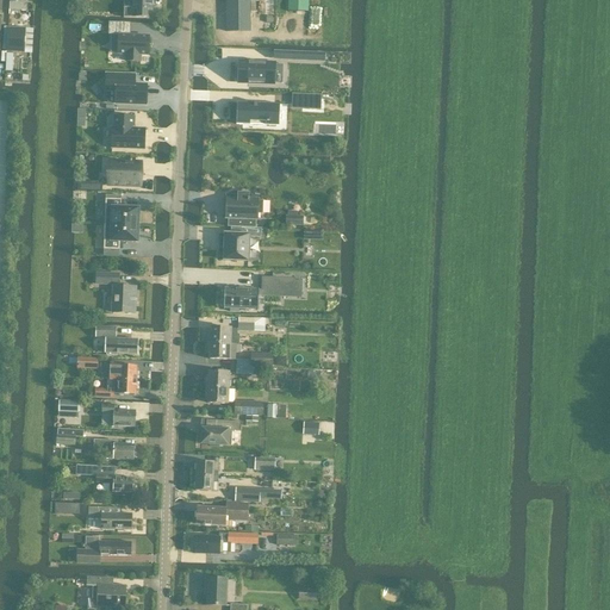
[(8,0),(10,2),(8,1),(8,11),(26,11),(26,2),(23,2),(23,0),(8,0)]
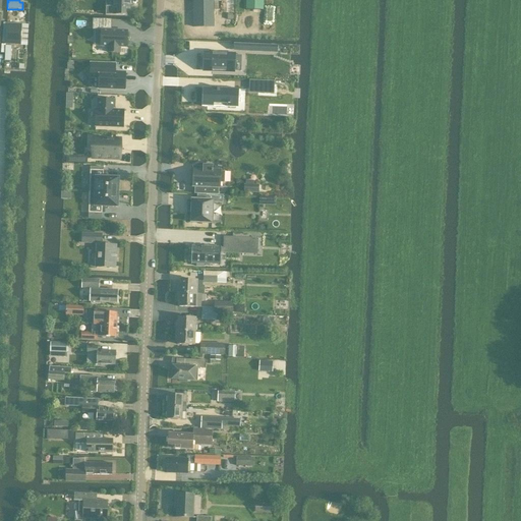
[(106,6),(105,15),(124,16),(124,9),(128,9),(128,0),(112,0),(112,6),(106,6)]
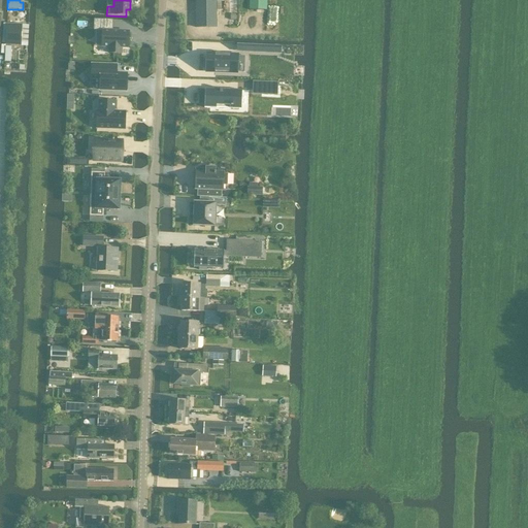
[(213,2),(213,1),(222,1),(222,0),(195,0),(195,2),(195,28),(216,28),(216,2),(213,2)]
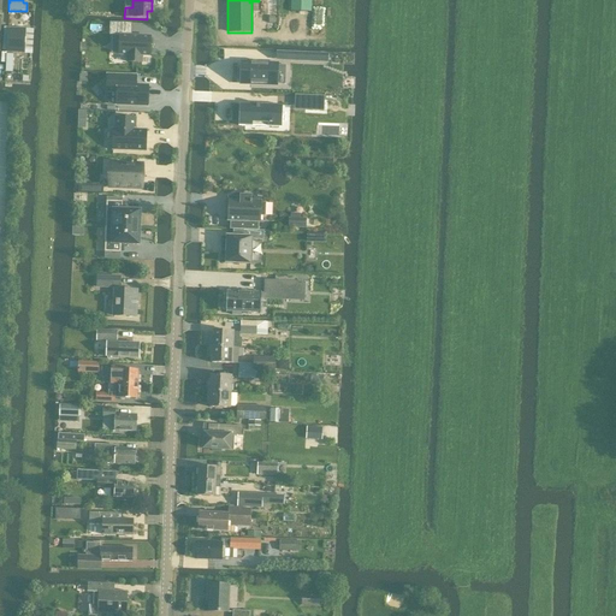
[(290,0),(290,12),(309,12),(311,12),(311,0),(290,0)]
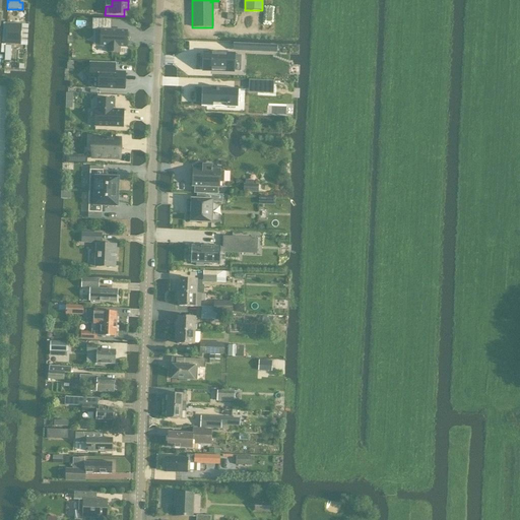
[(6,23),(5,44),(20,45),(21,24),(6,23)]
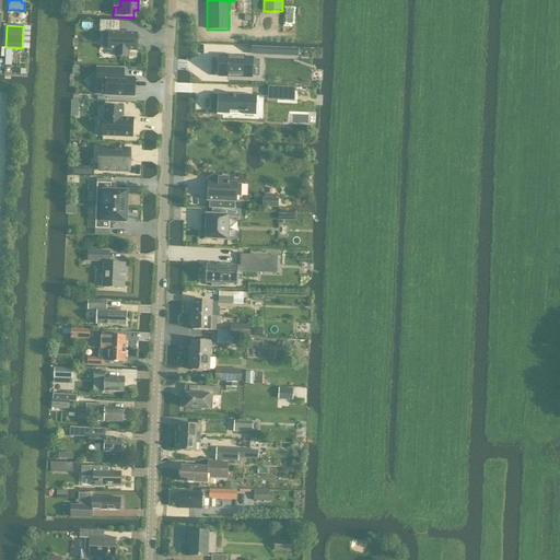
[(107,33),(106,51),(115,51),(115,57),(130,58),(130,51),(137,51),(138,34),(107,33)]
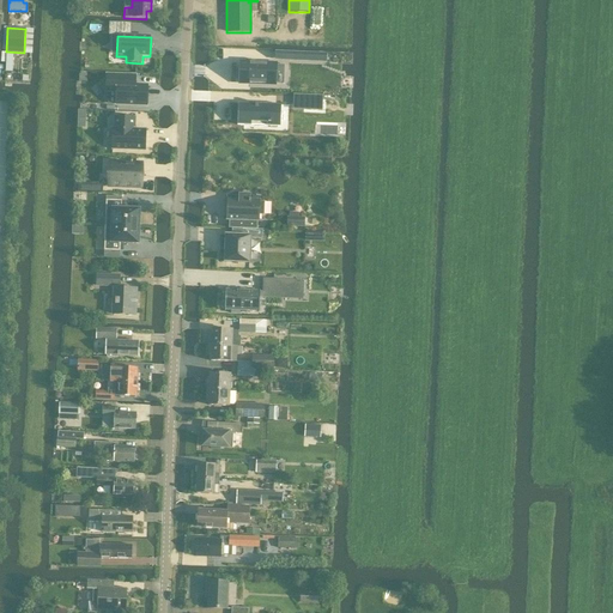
[(240,61),(240,85),(277,86),(277,62),(240,61)]
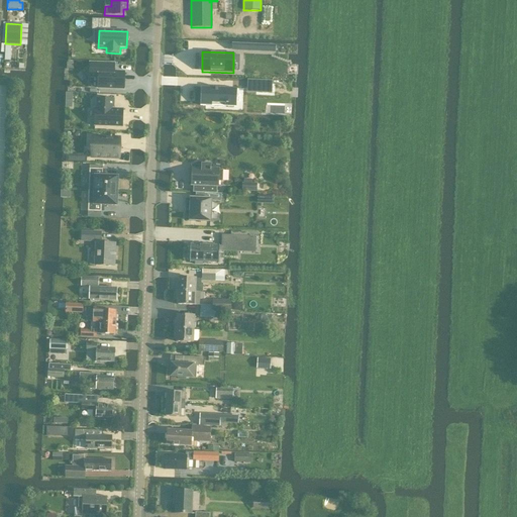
[(89,63),(89,78),(97,78),(97,89),(125,90),(125,72),(115,71),(115,63),(89,63)]
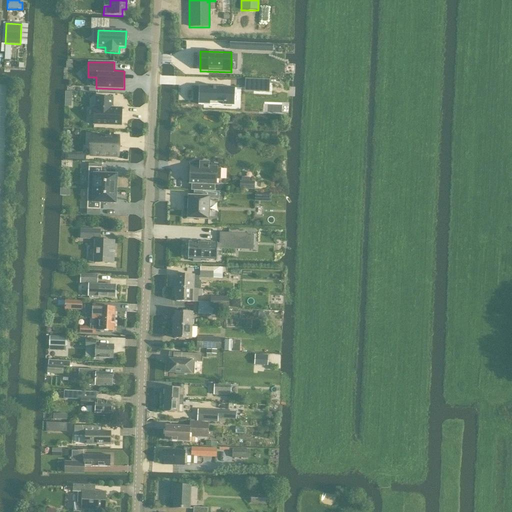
[(245,80),(245,90),(257,90),(257,92),(269,93),(269,81),(245,80)]
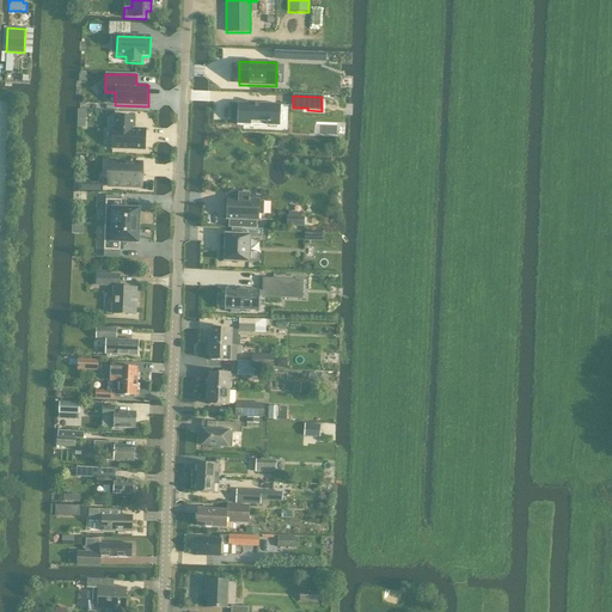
[(277,123),(277,105),(238,104),(238,127),(268,127),(268,122),(277,123)]
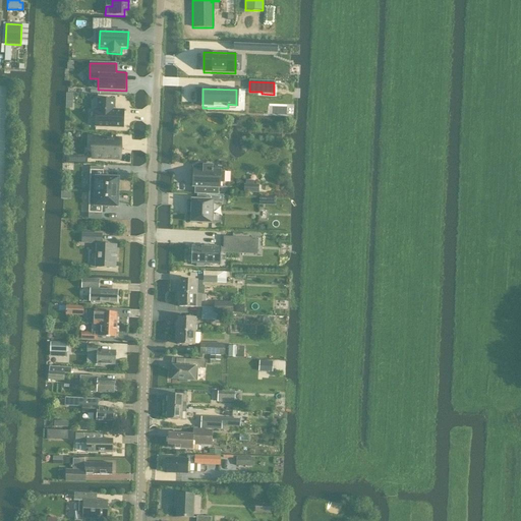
[(95,126),(95,127),(112,128),(124,128),(124,110),(115,110),(115,99),(114,99),(97,99),(97,109),(96,109),(95,126)]
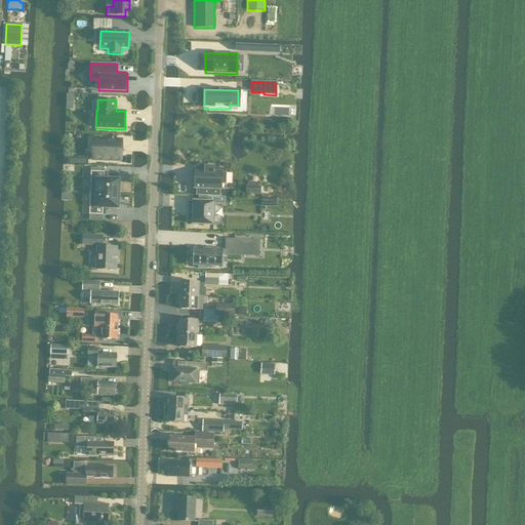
[(92,137),(92,163),(122,164),(123,138),(92,137)]
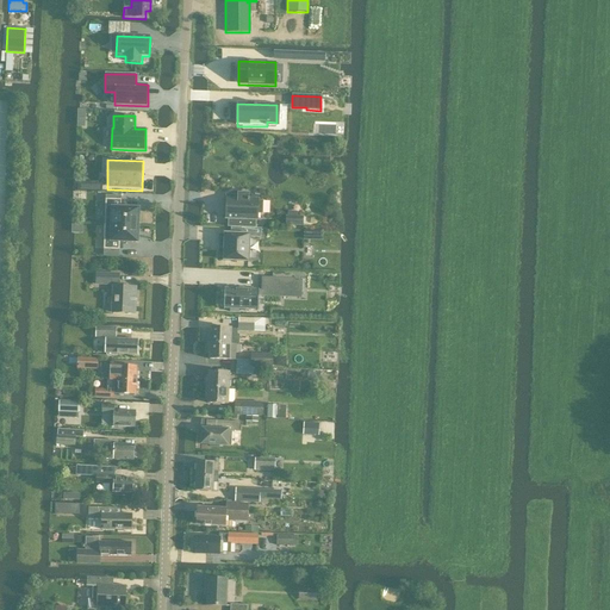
[(226,197),(225,219),(229,219),(228,226),(228,228),(256,229),(256,228),(256,221),(257,221),(257,213),(262,215),(263,201),(259,200),(259,199),(226,197)]
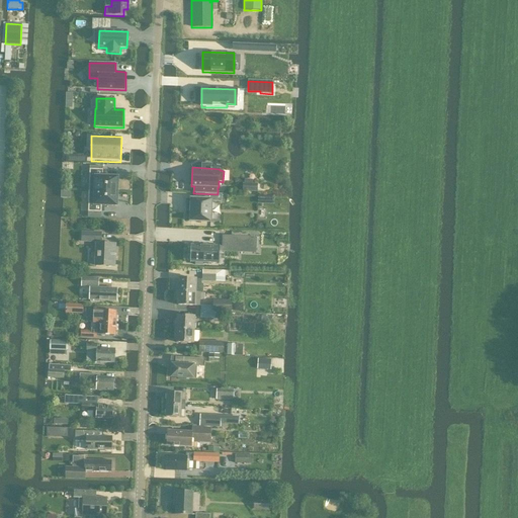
[(117,191),(117,177),(102,176),(103,170),(90,169),(89,190),(102,191),(117,191)]
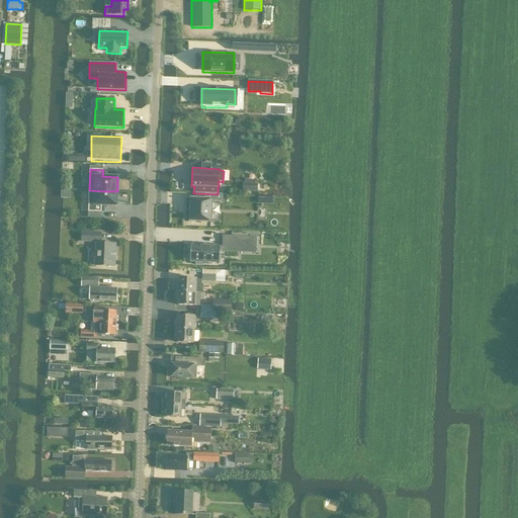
[(257,192),(258,184),(243,183),(243,191),(257,192)]
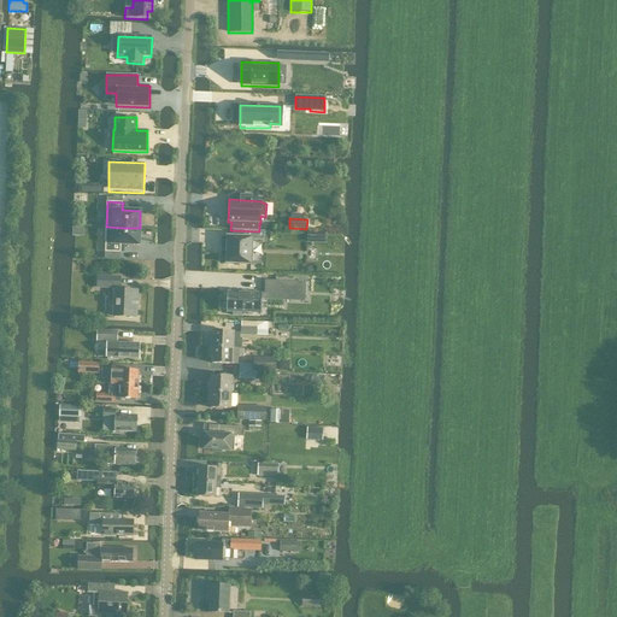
[(139,245),(140,228),(122,228),(106,227),(105,252),(121,253),(121,244),(139,245)]
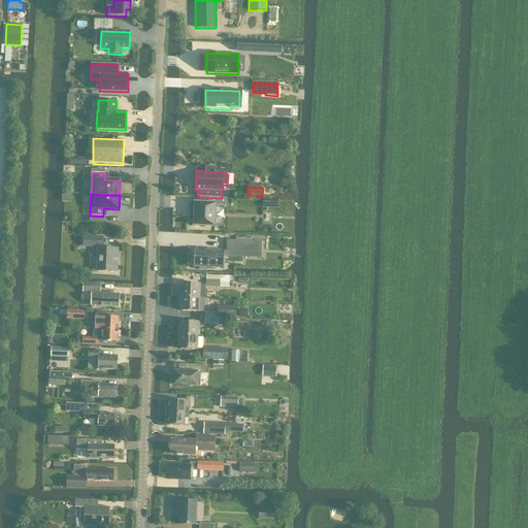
[(225,206),(226,198),(205,197),(204,203),(194,203),(193,226),(213,227),(215,206),(225,206)]
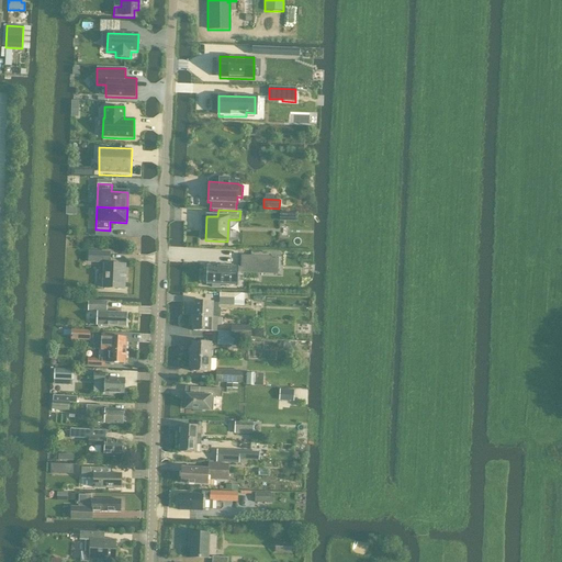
[(109,254),(88,253),(88,262),(101,263),(101,261),(104,261),(103,289),(123,290),(124,266),(109,265),(109,254)]
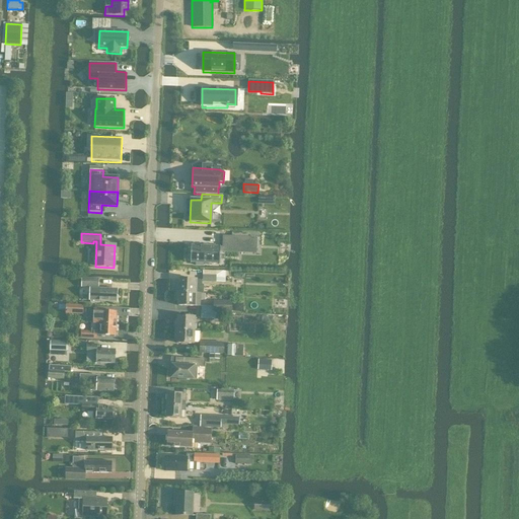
[(192,245),(191,263),(196,263),(196,266),(203,266),(204,264),(219,264),(220,252),(248,253),(248,237),(223,236),(222,246),(192,245)]
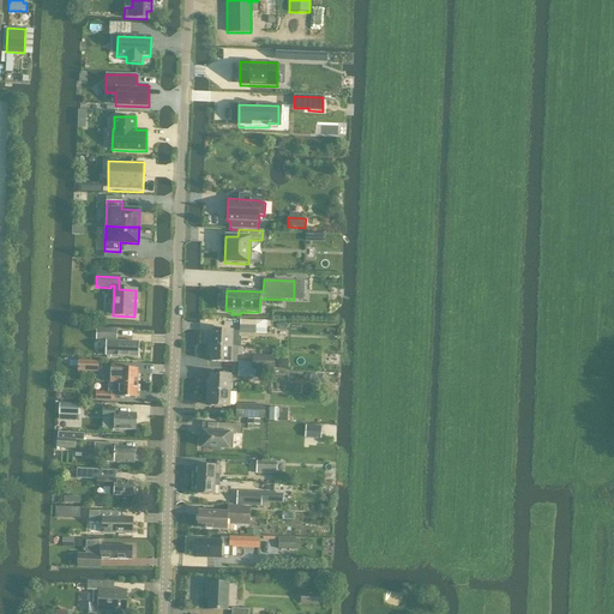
[(240,320),(240,333),(266,333),(266,320),(240,320)]
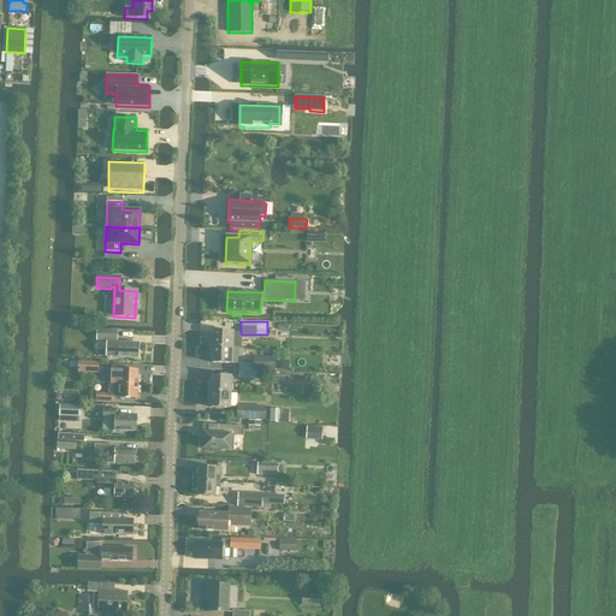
[(117,331),(96,330),(96,342),(107,342),(117,342),(117,331)]
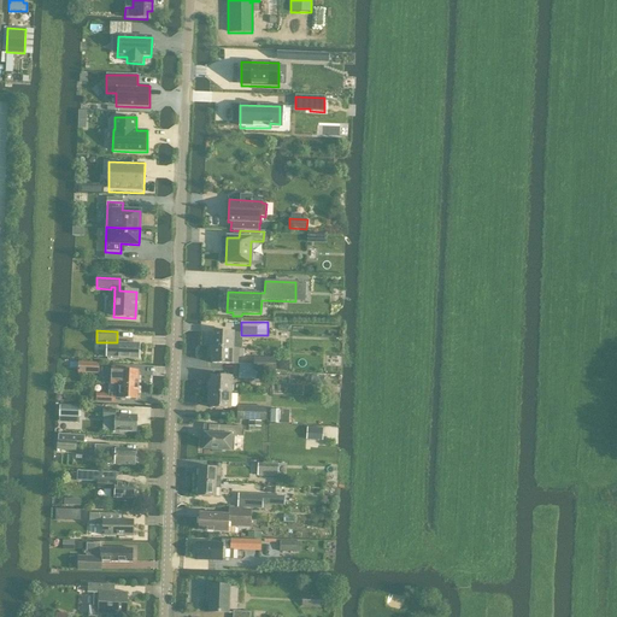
[(211,338),(211,347),(222,348),(233,348),(238,348),(240,348),(240,338),(236,338),(236,333),(233,333),(213,331),(213,338),(211,338)]
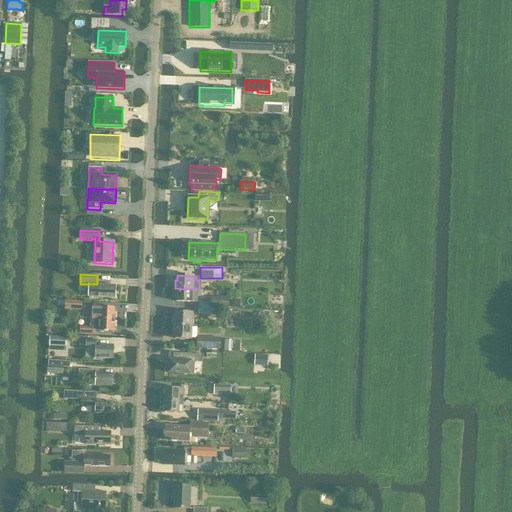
[(89,284),(88,297),(89,297),(89,299),(98,299),(98,297),(115,298),(116,286),(97,285),(97,284),(89,284)]
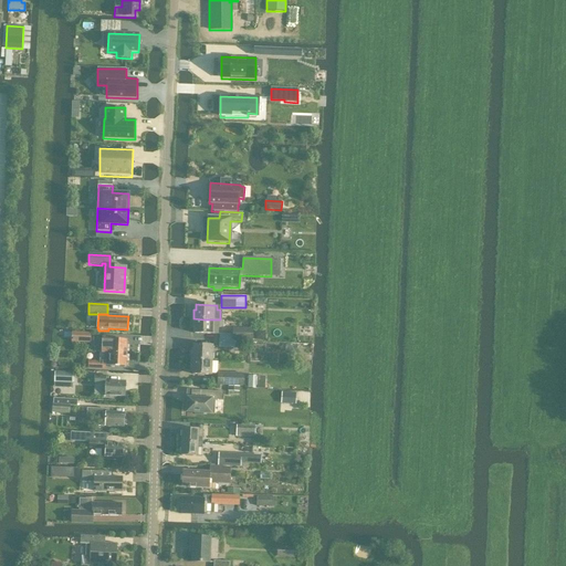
[(203,320),(194,318),(192,328),(195,328),(195,333),(218,334),(218,320),(203,320)]
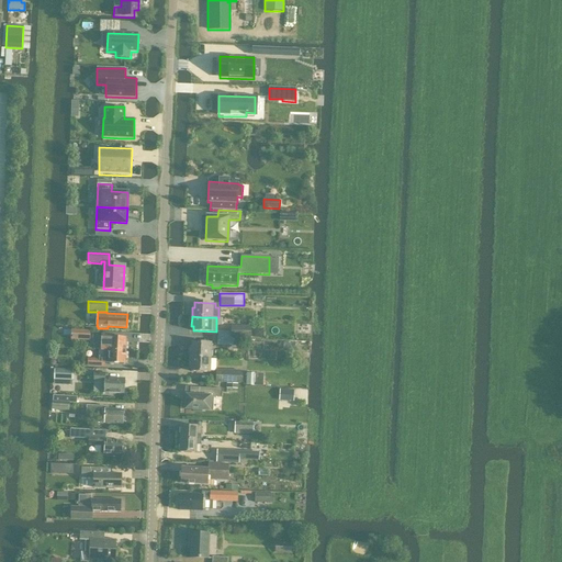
[(218,332),(217,338),(250,339),(251,327),(232,326),(232,333),(218,332)]
